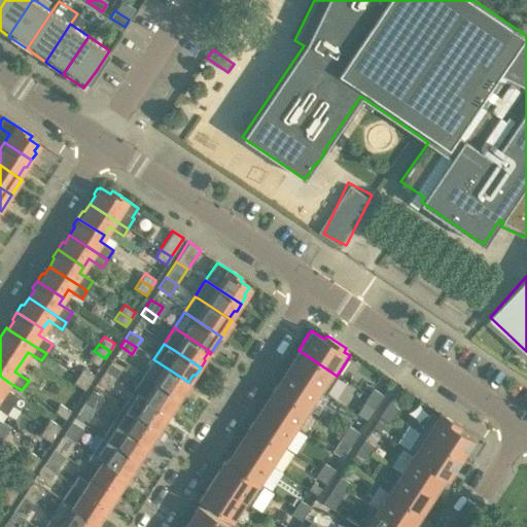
[(299,350),(292,358),(286,369),(318,389),(318,390),(324,394),(337,376),(299,350)]
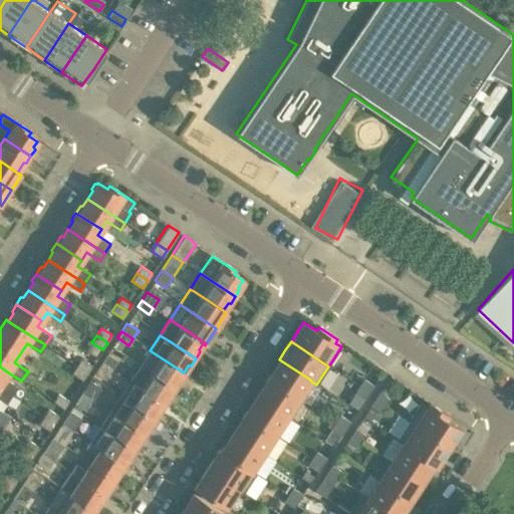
[(179,379),(184,372),(150,350),(140,365),(176,390),(180,382),(179,379)]
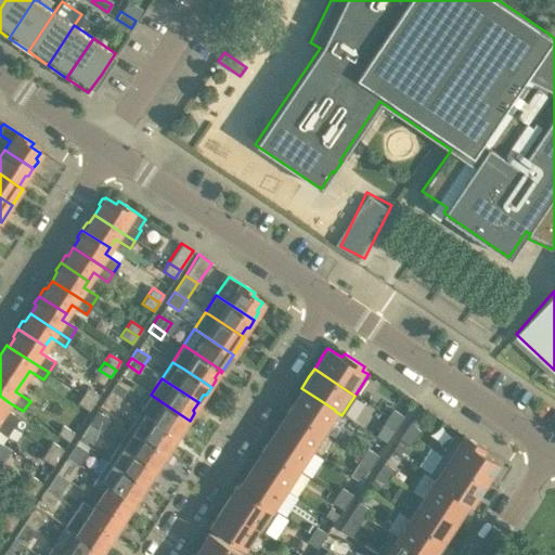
[(110,390),(121,399),(128,389),(116,382),(110,390)]
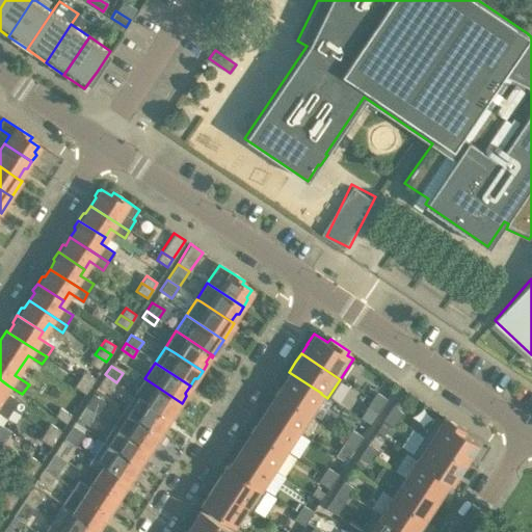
[(83,371),(79,378),(90,386),(95,378),(83,371)]
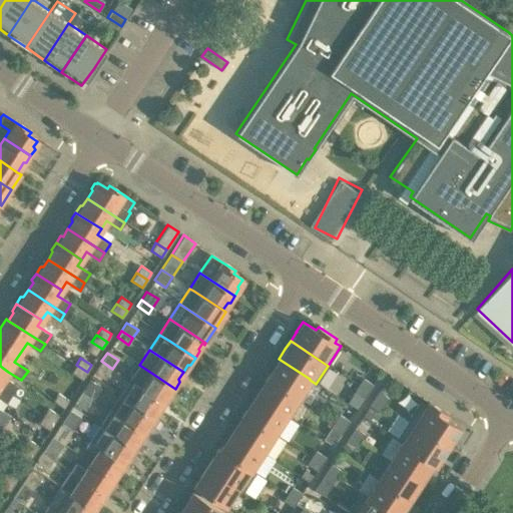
[(298,397),(310,380),(310,379),(279,359),(273,368),(267,377),(298,397)]
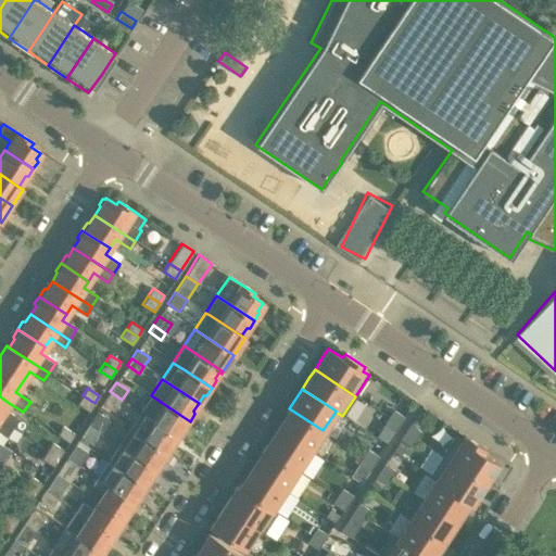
[(114,411),(122,400),(110,391),(102,403),(114,411)]
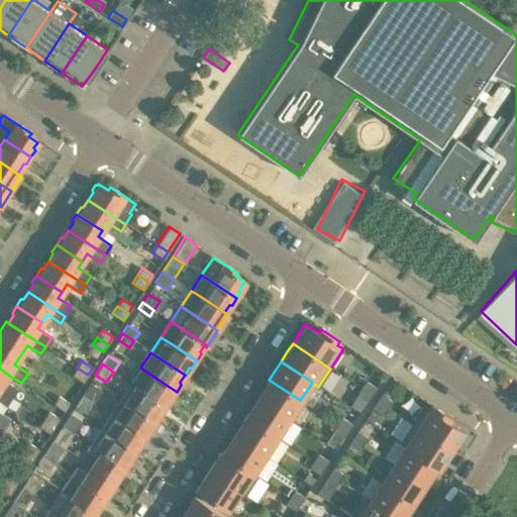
[(83,382),(88,375),(77,368),(72,375),(83,382)]
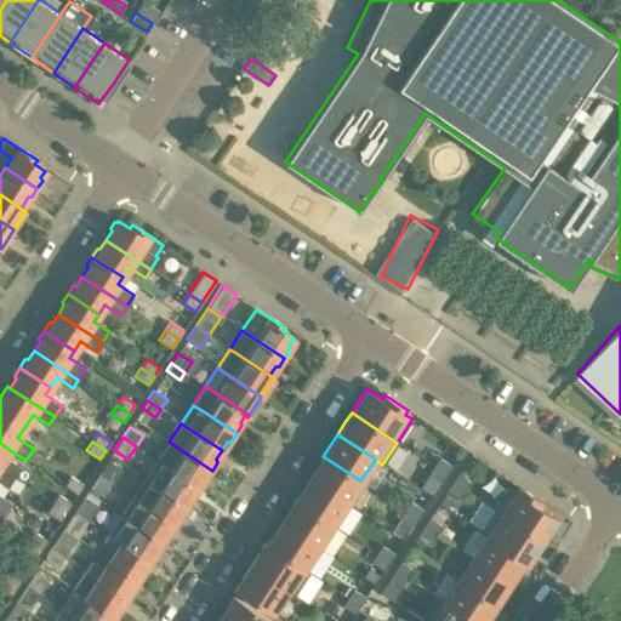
[(157,460),(161,462),(198,486),(204,478),(206,478),(212,471),(169,442),(157,460)]
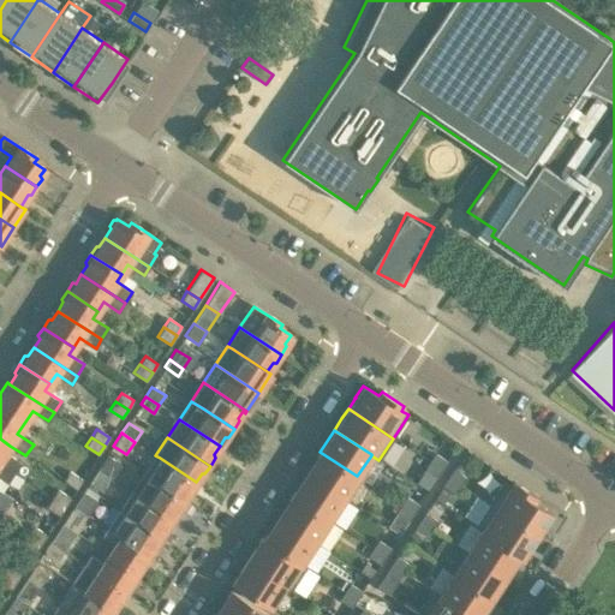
[(0,465),(6,469),(13,473),(22,461),(6,452),(10,446),(0,439),(0,465)]
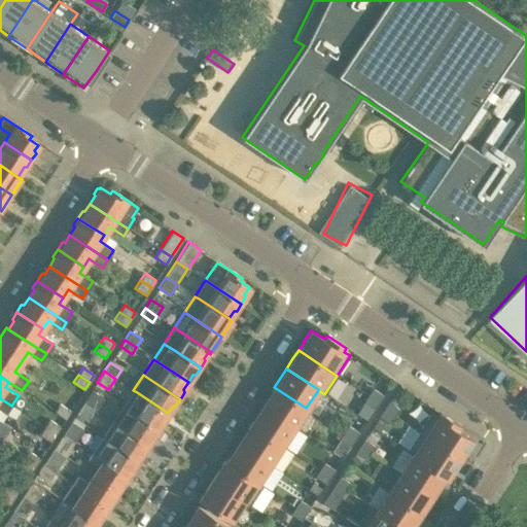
[(293,426),(306,408),(274,387),(269,395),(268,395),(261,406),(293,426)]
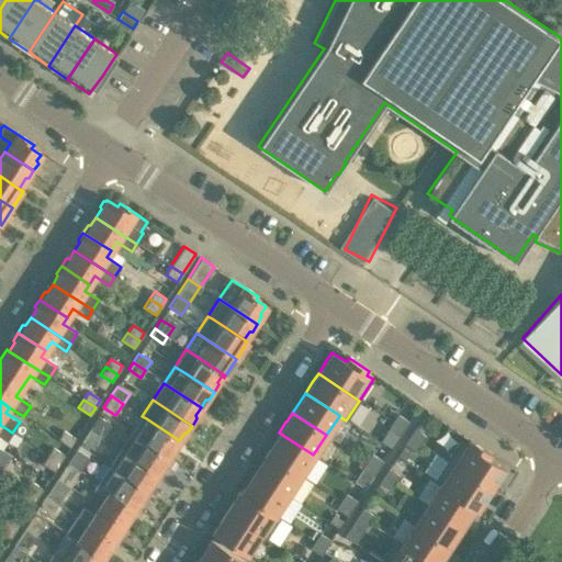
[(408,422),(397,414),(393,422),(404,428),(408,422)]
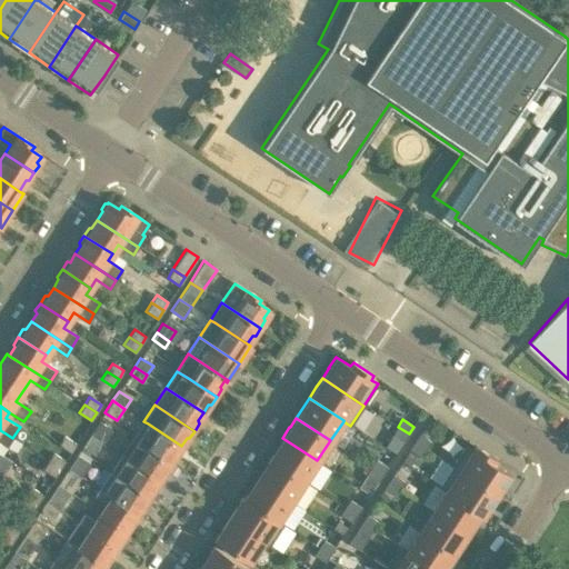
[(99,421),(89,436),(102,443),(112,429),(99,421)]
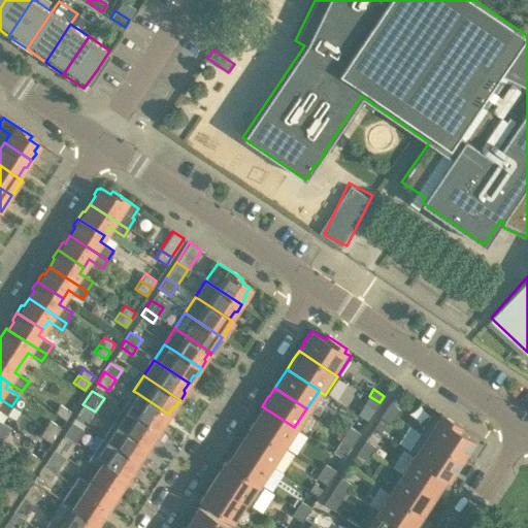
[(168,414),(137,393),(133,391),(123,407),(160,431),(164,425),(163,422),(168,414)]
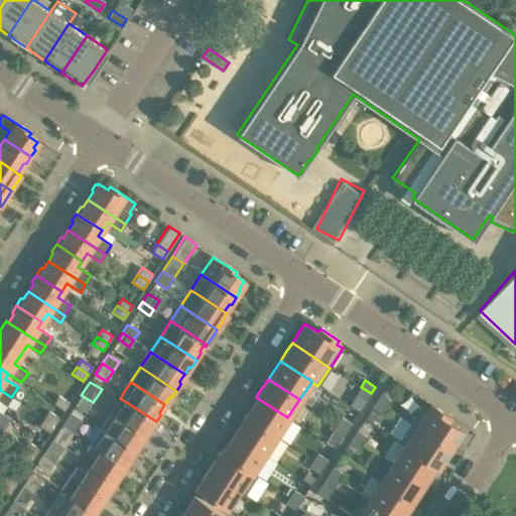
[(371,393),(361,387),(356,393),(366,400),(371,393)]
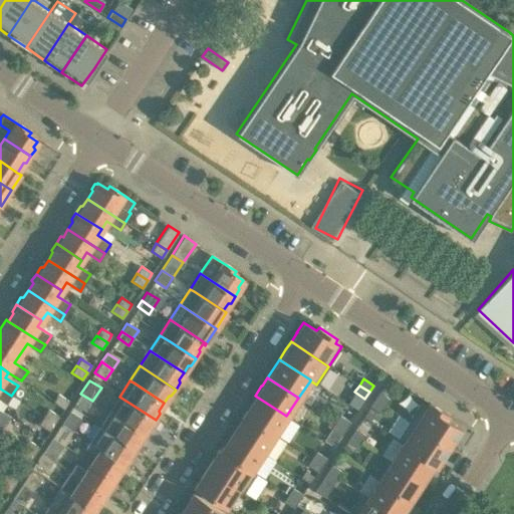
[(0,399),(6,404),(11,396),(5,392),(0,389),(0,399)]
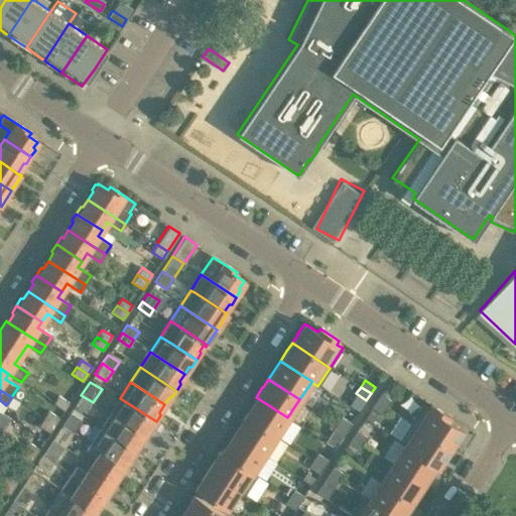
[(376,400),(386,406),(391,400),(381,393),(376,400)]
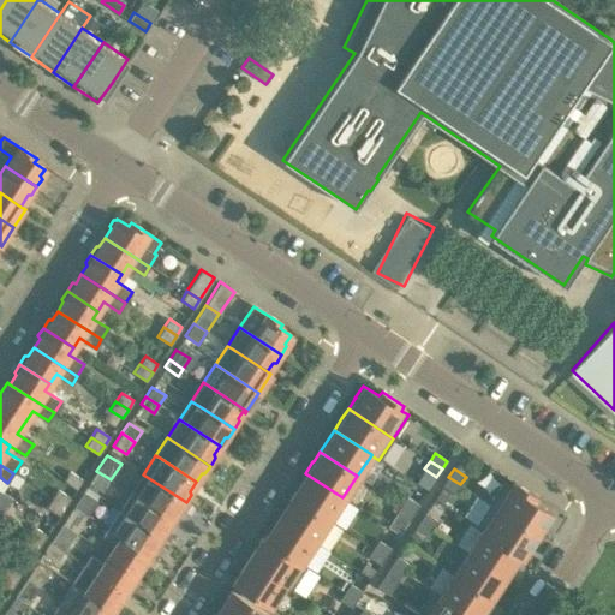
[(70,471),(64,481),(76,489),(82,479),(70,471)]
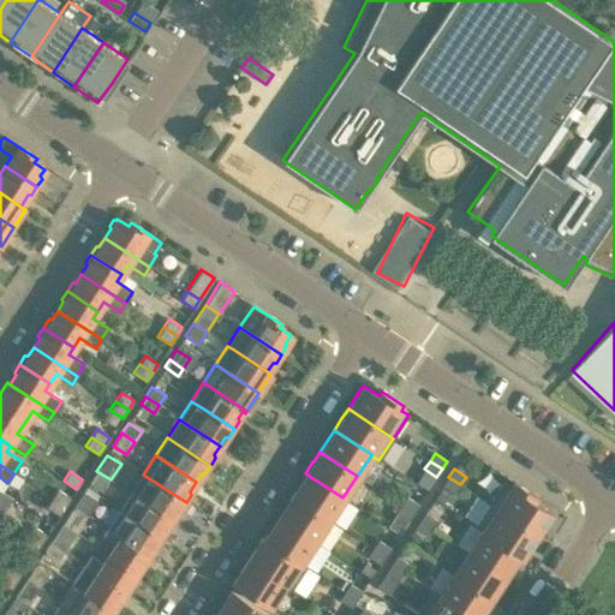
[(102,491),(111,479),(96,471),(89,483),(102,491)]
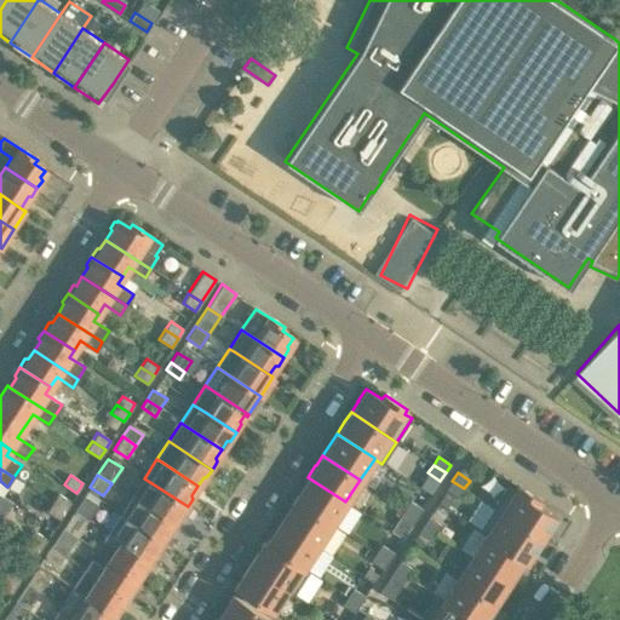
[(331,523),(345,501),(308,477),(300,488),(300,489),(294,499),(331,523)]
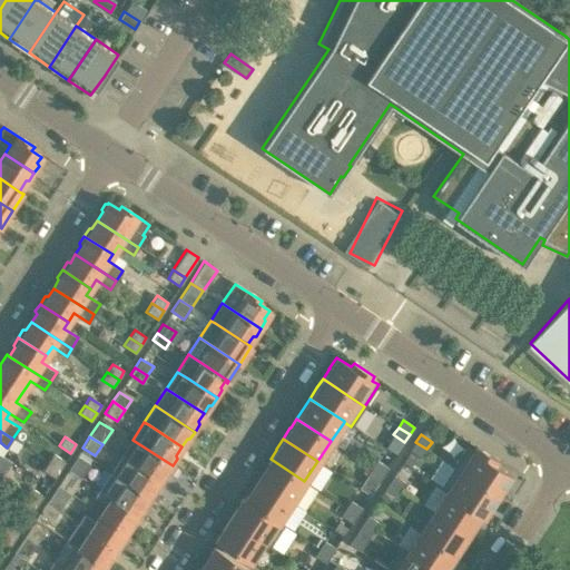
[(121,457),(126,460),(159,481),(165,473),(167,473),(173,465),(133,440),(121,457)]
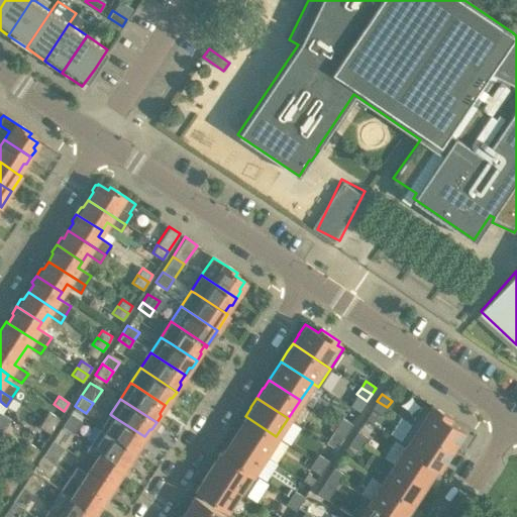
[(377,401),(373,408),(383,414),(387,407),(377,401)]
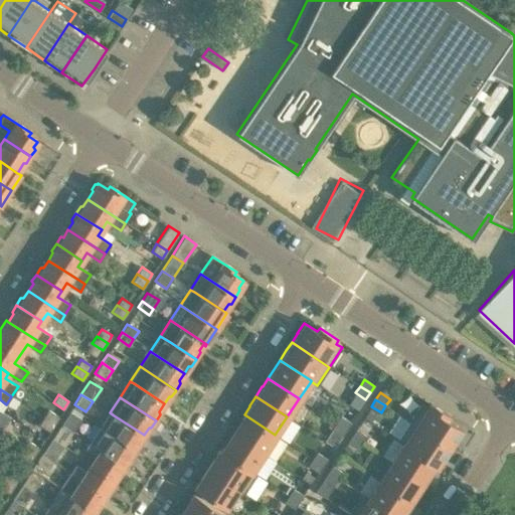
[(430,403),(427,406),(421,402),(409,421),(449,448),(461,428),(447,418),(449,415),(430,403)]
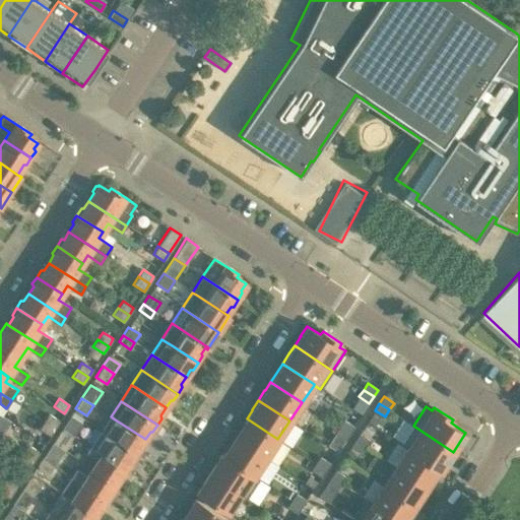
[(49,413),(44,420),(55,428),(60,420),(49,413)]
